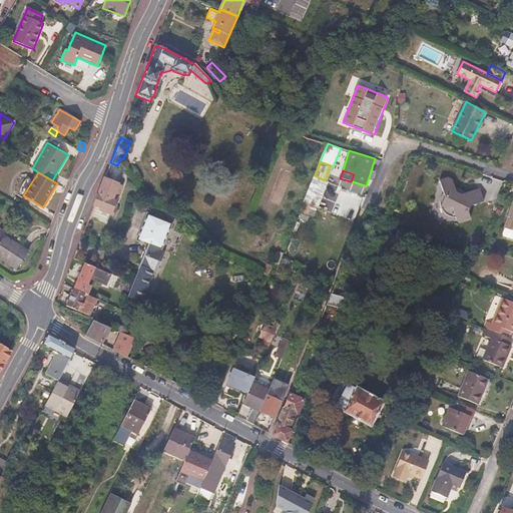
[(315,175),(299,213),(317,220),(326,199),(321,197),(327,181),(325,180),(315,175)]
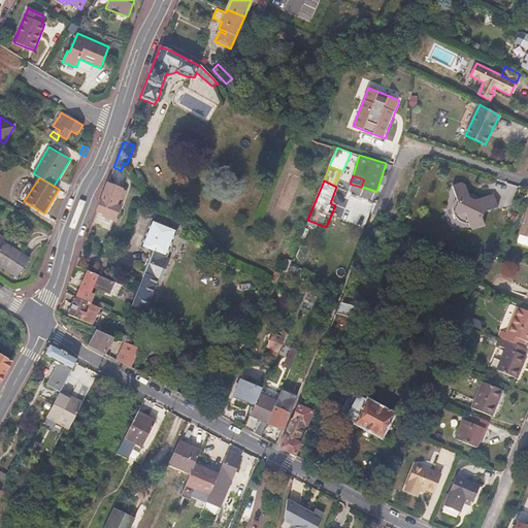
[(461,182),(452,184),(456,198),(454,202),(453,207),(453,209),(453,211),(456,218),(461,222),(464,223),(469,224),(470,226),(474,229),(485,225),(483,218),(485,211),(499,206),(495,193),(476,199),(470,197),(467,185),(461,182)]
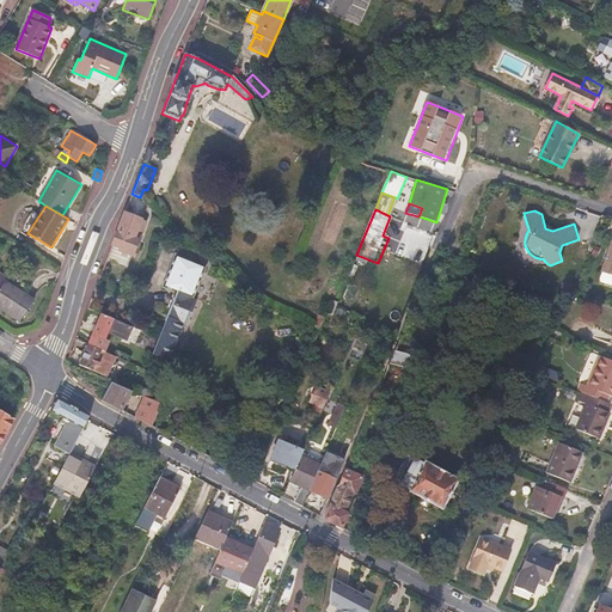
[(112,246),(109,257),(127,264),(130,255),(132,255),(142,227),(138,225),(140,218),(132,215),(124,212),(112,245),(112,246)]
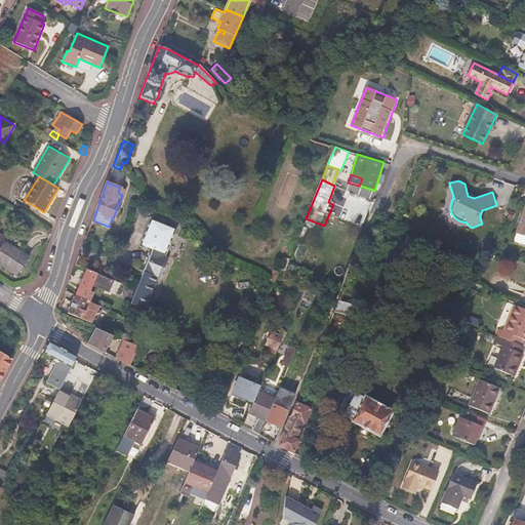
[(351,188),(349,192),(374,203),(376,199),(351,188)]
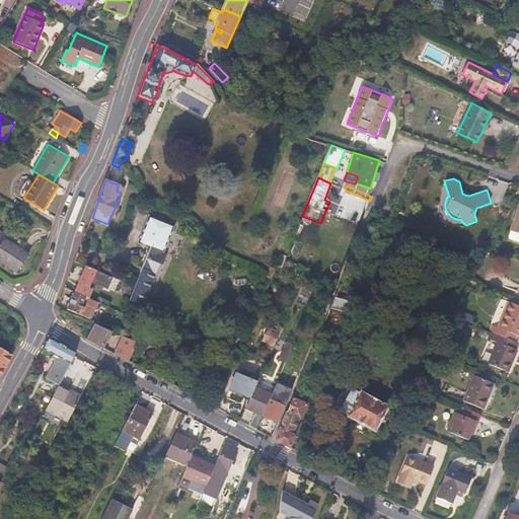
[(518,204),(510,230),(518,233),(518,204)]
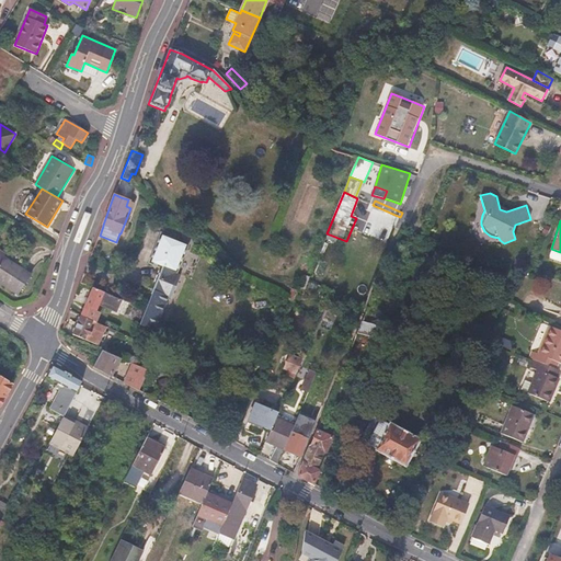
[(550,228),(546,226),(541,235),(547,237),(550,228)]
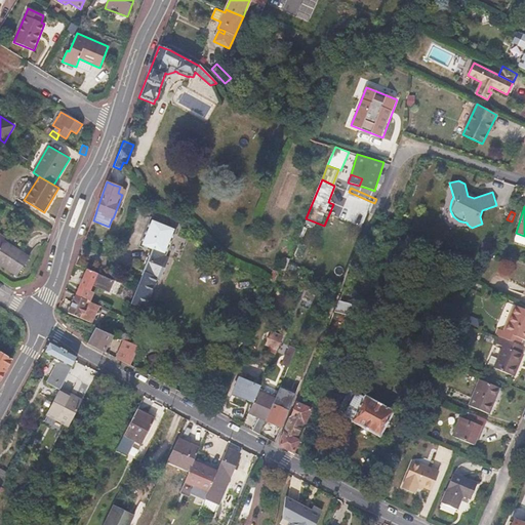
[(147,306),(176,231),(152,220),(143,245),(152,249),(136,290),(130,304),(138,308),(140,304),(147,306)]
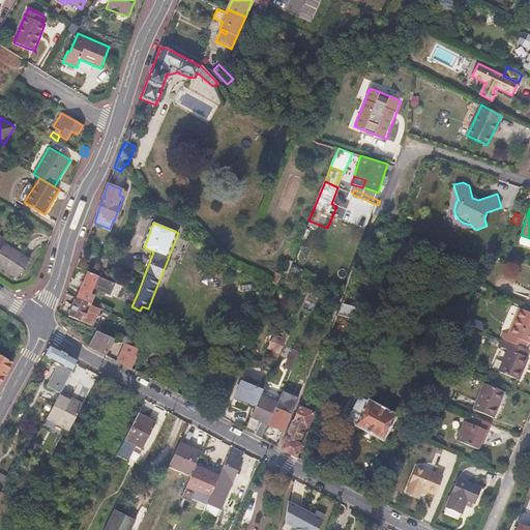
[(529,238),(521,235),(519,243),(529,247),(529,238)]
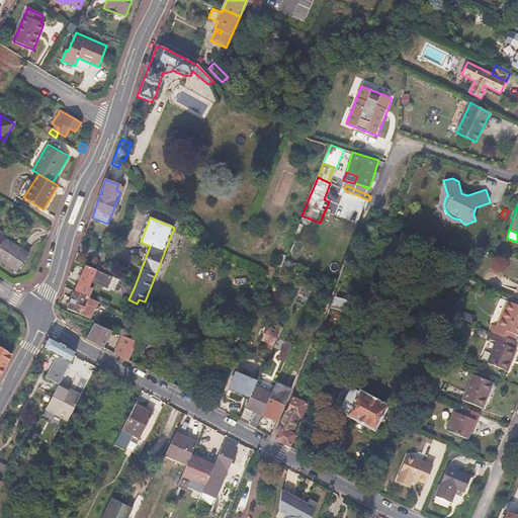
[(0,261),(16,272),(29,254),(4,237),(0,243),(0,261)]
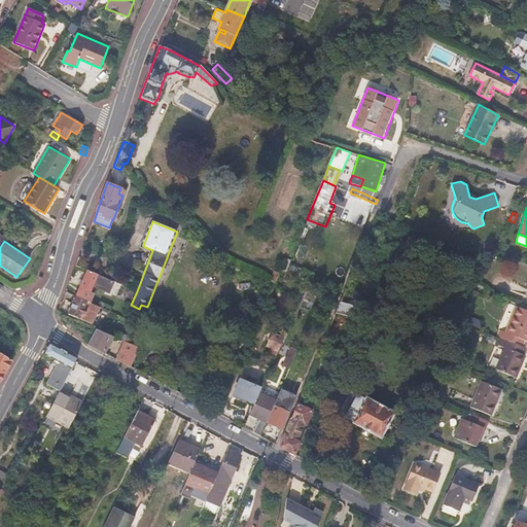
[(88,271),(76,296),(91,304),(95,294),(91,292),(93,287),(110,293),(114,282),(88,271)]
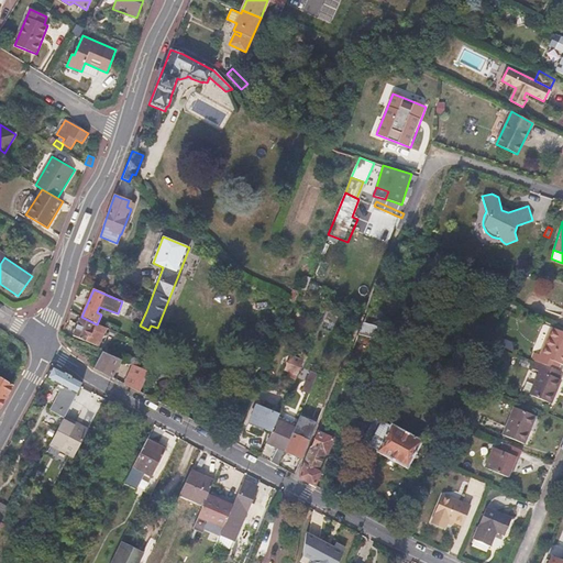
[(388,319),(367,313),(359,333),(383,340),(388,319)]
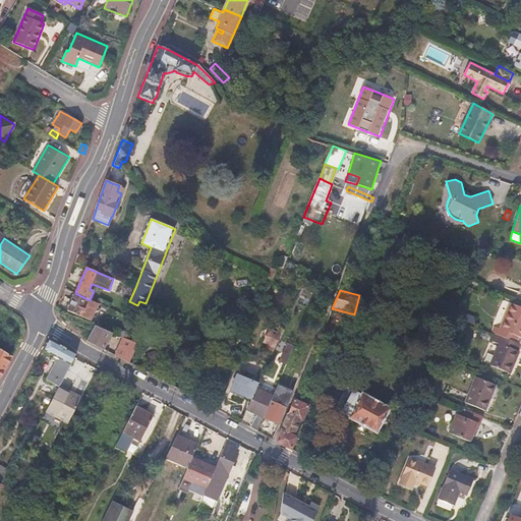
[(91,321),(99,303),(90,300),(75,293),(67,310),(91,321)]
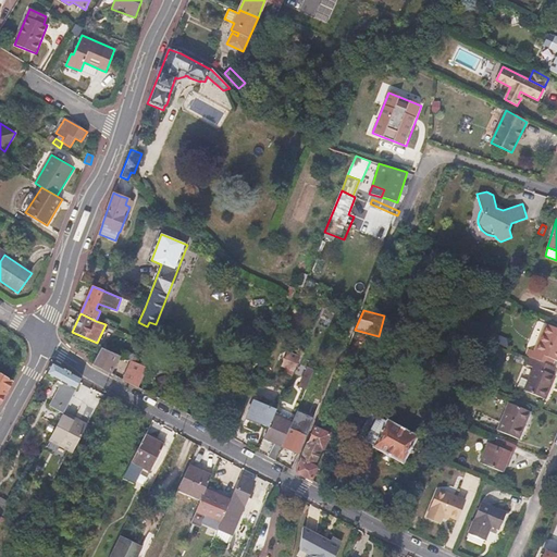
[(556,361),(556,360),(556,327),(546,324),(535,351),(529,348),(525,356),(531,358),(552,367),(554,360),(556,361)]
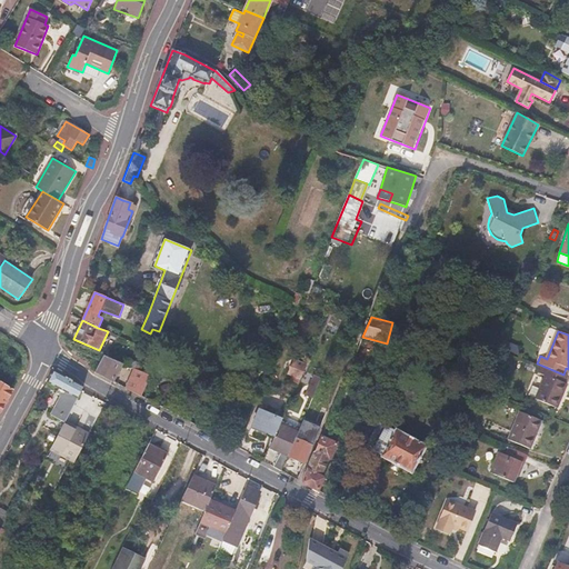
[(497,347),(519,356),(518,346),(501,339),(497,347)]
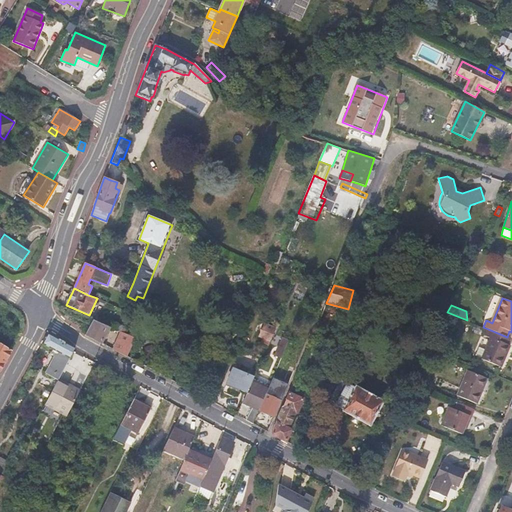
[(448,316),(443,325),(448,327),(452,318),(448,316)]
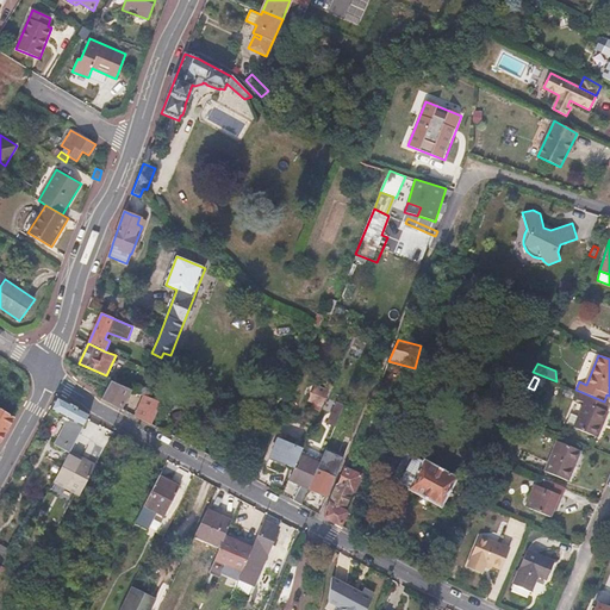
[(131,390),(111,380),(103,396),(101,399),(120,410),(131,390)]
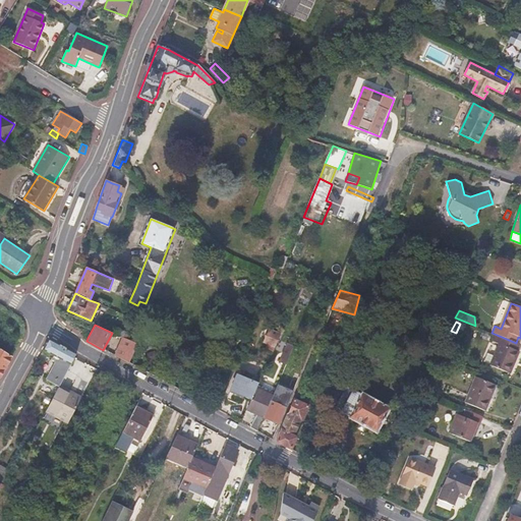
[(266,348),(273,351),(280,334),(269,329),(264,341),(268,343),(266,348)]
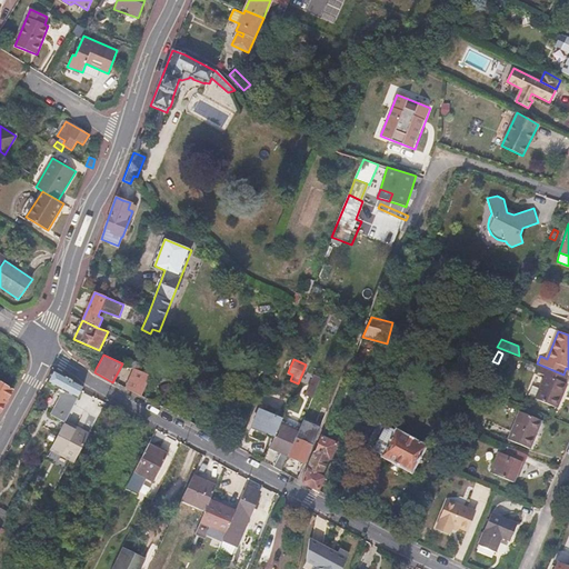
[(557,408),(567,383),(565,382),(568,376),(563,375),(542,366),(539,373),(546,376),(540,389),(532,386),(528,396),(557,408)]
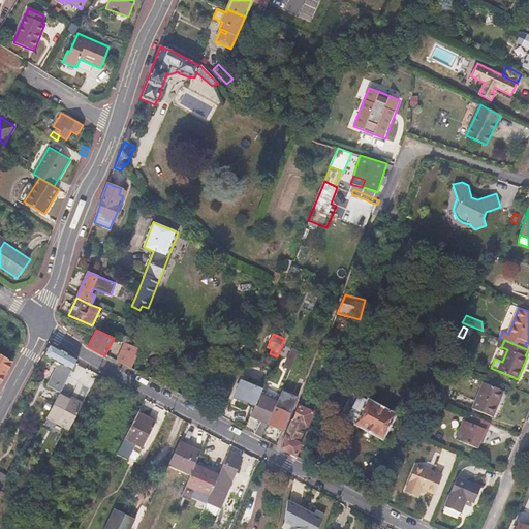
[(61,391),(75,363),(78,359),(50,343),(43,354),(55,361),(53,365),(57,367),(48,385),(60,393),(61,391)]
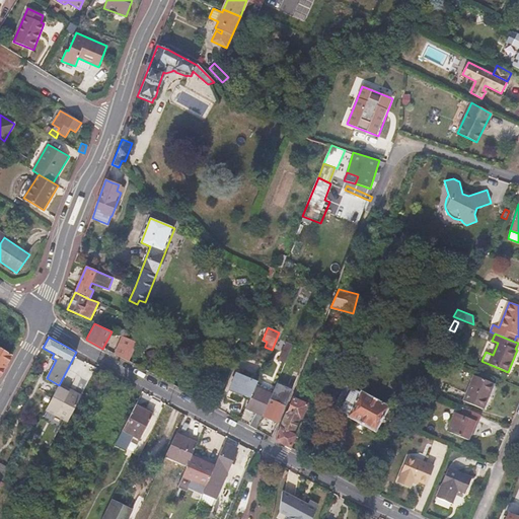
[(118,356),(129,361),(137,343),(135,342),(125,338),(117,355),(118,356)]
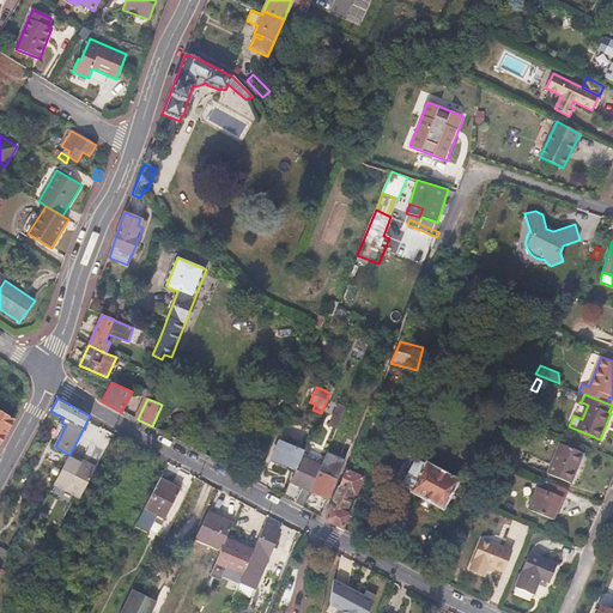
[(328,426),(337,429),(345,407),(338,404),(328,426)]
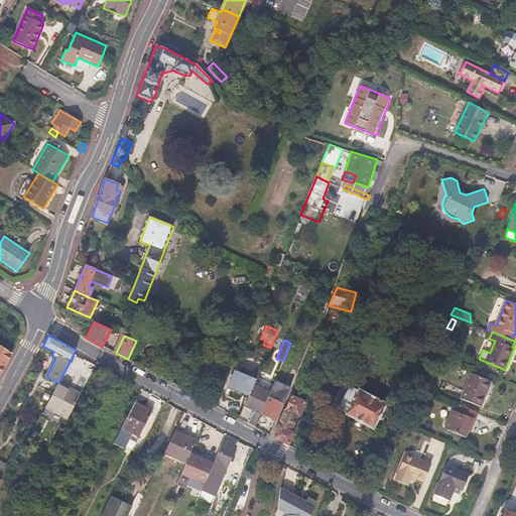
[(0,374),(12,353),(0,345),(0,374)]
